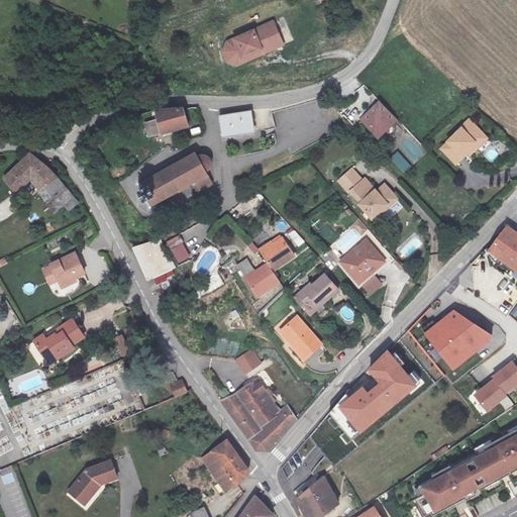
[(273,18),(228,41),(225,52),(230,61),(240,64),(247,61),(244,56),(263,46),(265,50),(285,41),(273,18)]
